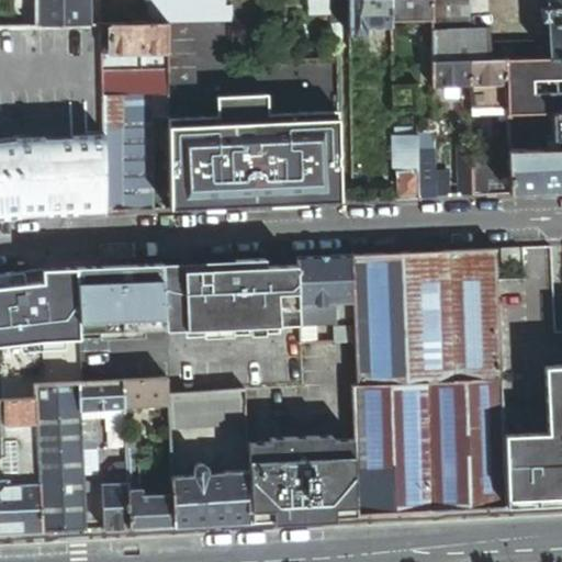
[(165,0),(146,0),(146,23),(165,22),(165,0)]
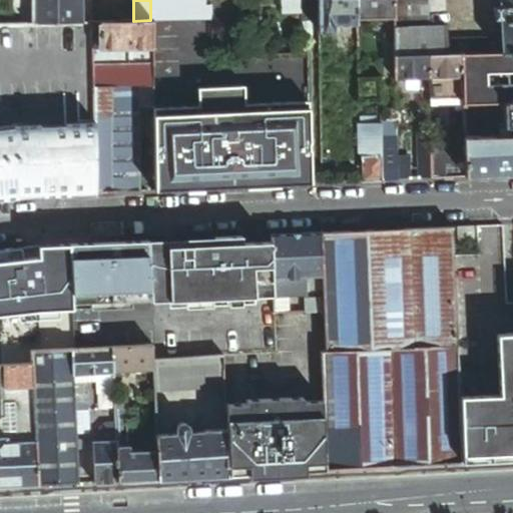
[(359,16),(358,0),(320,0),(321,32),(325,34),(333,34),(337,29),(336,23),(359,22),(359,16)]
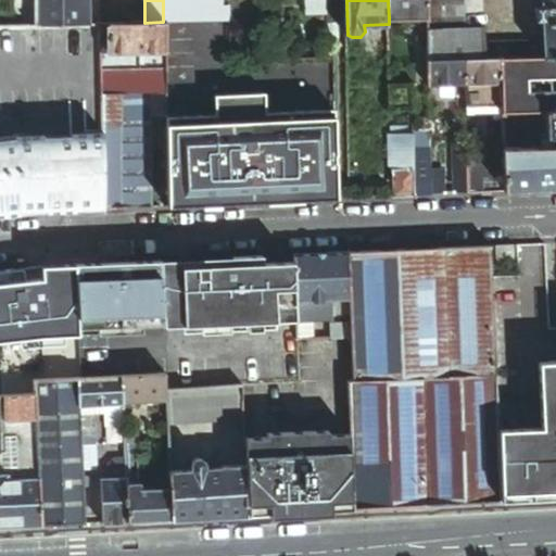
[(428,17),(427,0),(388,0),(389,17),(428,17)]
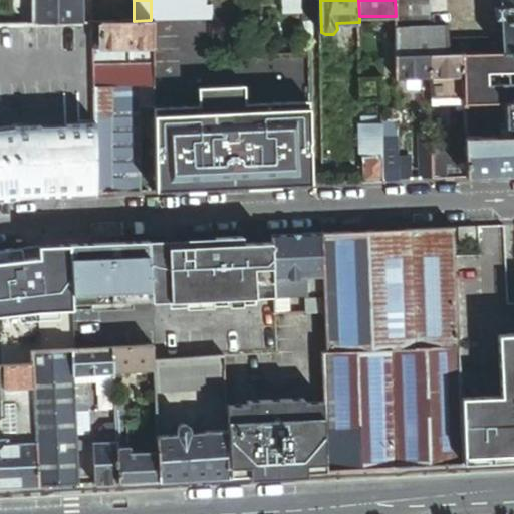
[(395,0),(396,16),(397,26),(432,25),(430,0),(395,0)]
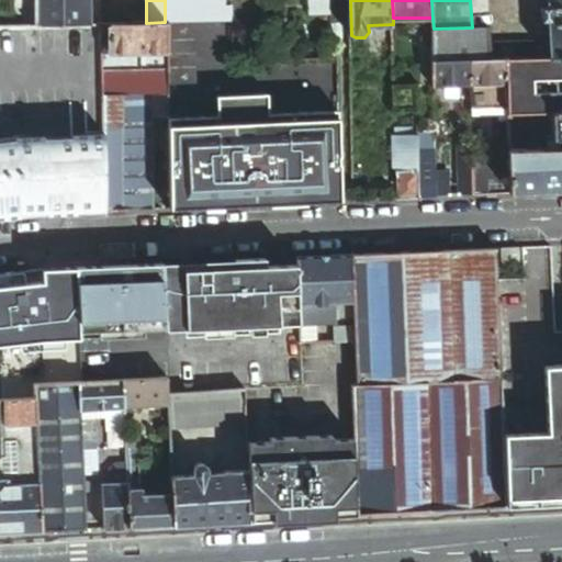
[(561,54),(561,0),(548,0),(549,6),(543,6),(543,17),(549,15),(550,37),(492,40),(492,57),(507,57),(561,54)]
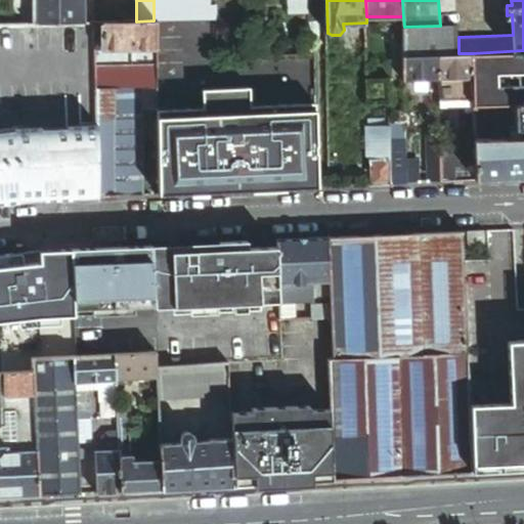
[(85,22),(84,4),(34,5),(33,22),(85,22)]
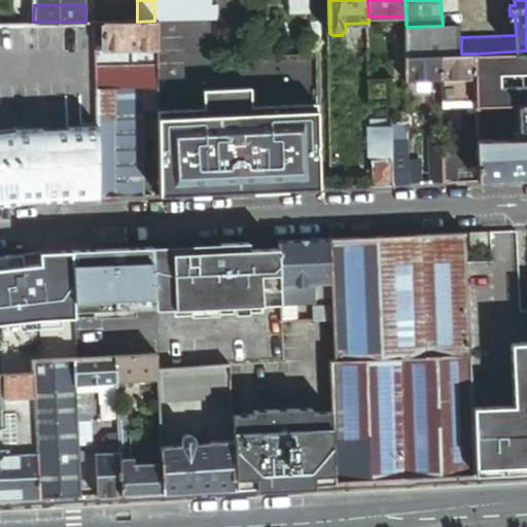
[(154,21),(137,22),(104,22),(104,46),(157,45),(157,21),(154,21)]
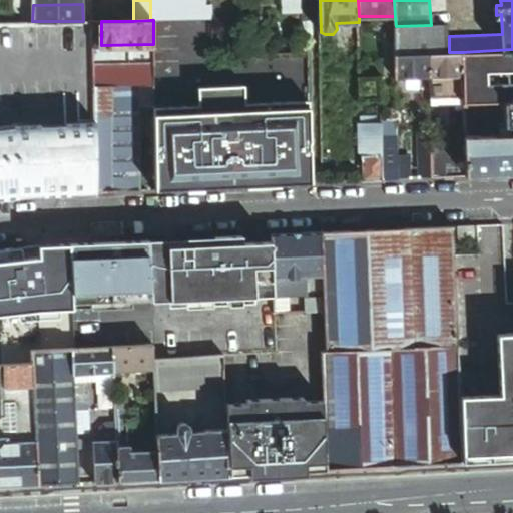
[(101,21),(93,21),(94,45),(101,45),(101,21)]
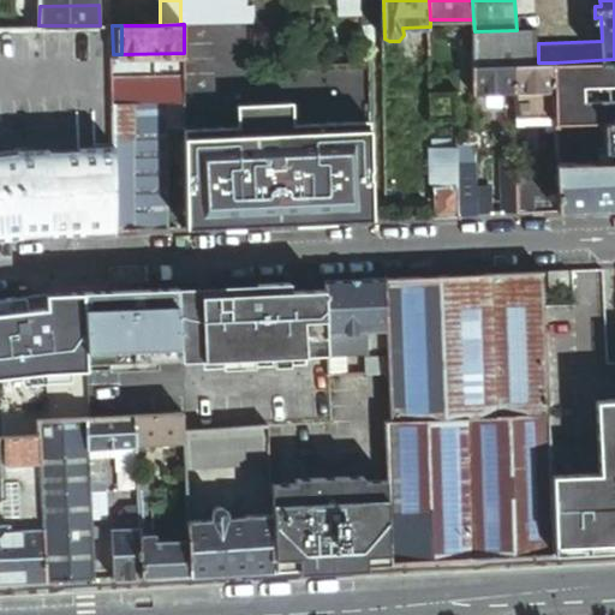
[(515,64),(538,63),(538,43),(537,29),(517,30),(475,31),(476,65),(515,64)]
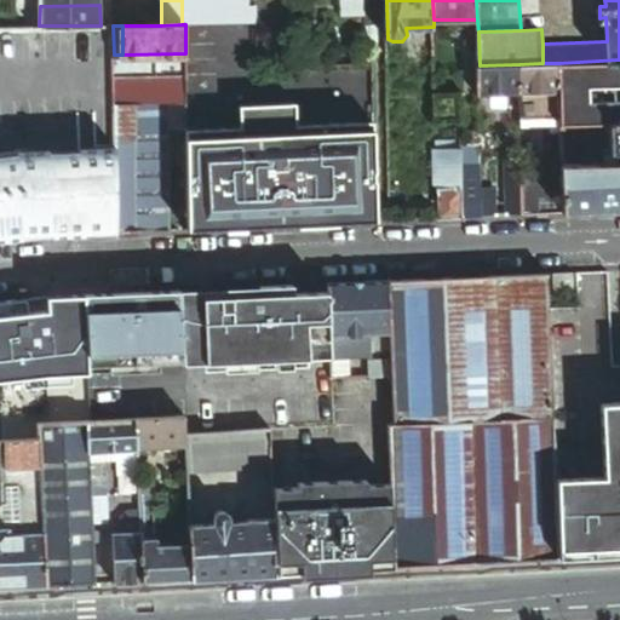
[(281,46),(258,46),(258,67),(281,65),(281,46)]
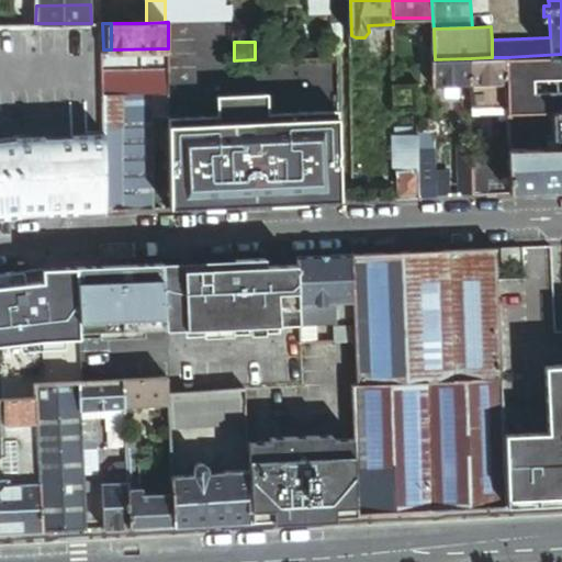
[(154,111),(170,111),(168,48),(111,49),(103,49),(101,49),(102,113),(154,111)]
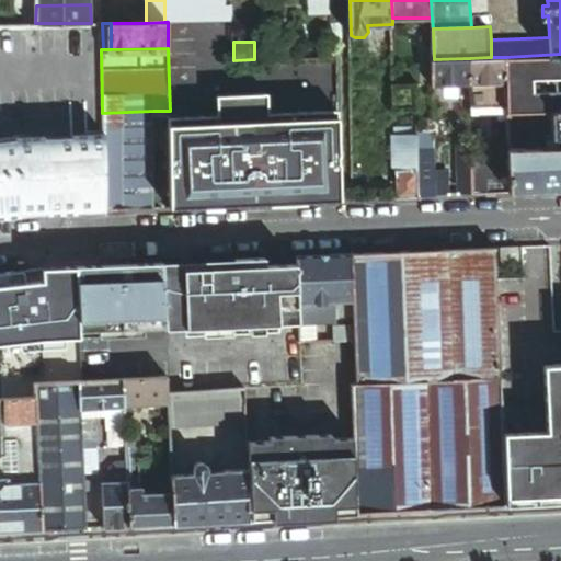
[(560,109),(560,54),(506,57),(507,81),(508,105),(508,111),(560,109)]
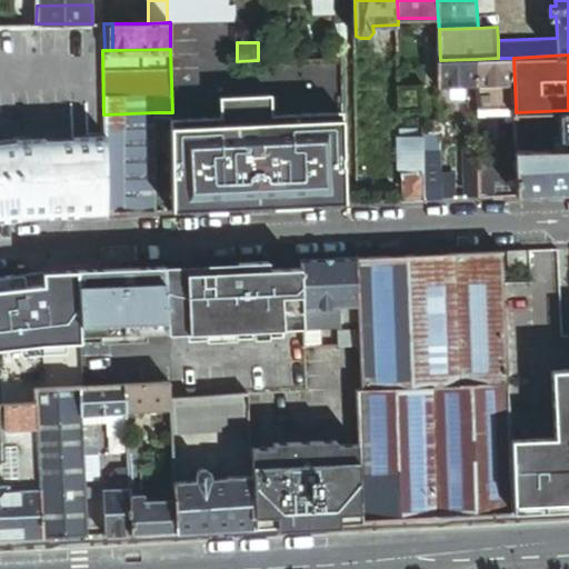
[(515,82),(513,58),(498,58),(477,59),(477,83),(479,83),(515,82)]
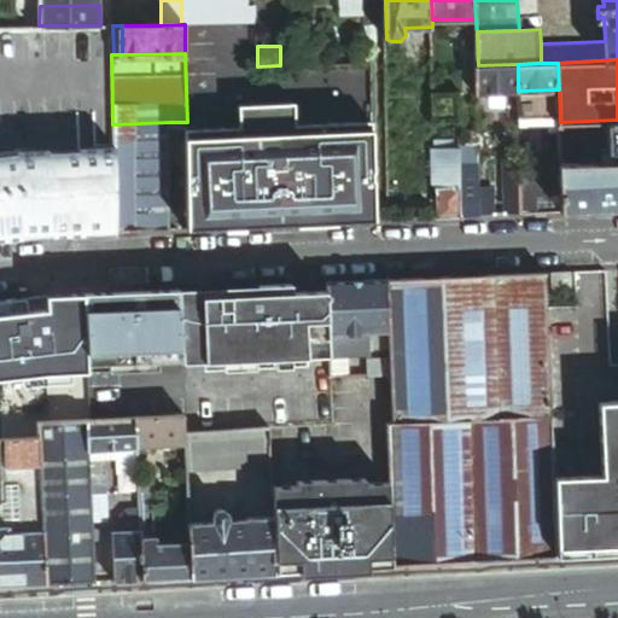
[(518,91),(518,64),(478,65),(478,92),(518,91)]
